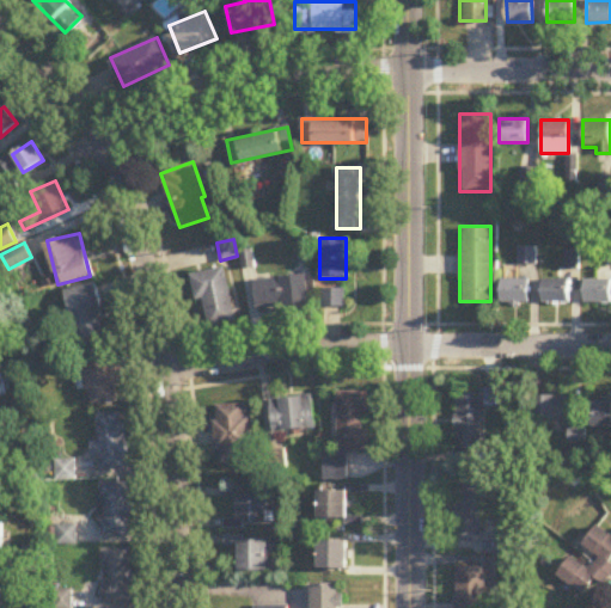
[(207,326),(232,321),(224,268),(190,274),(195,300),(202,299),(207,326)]
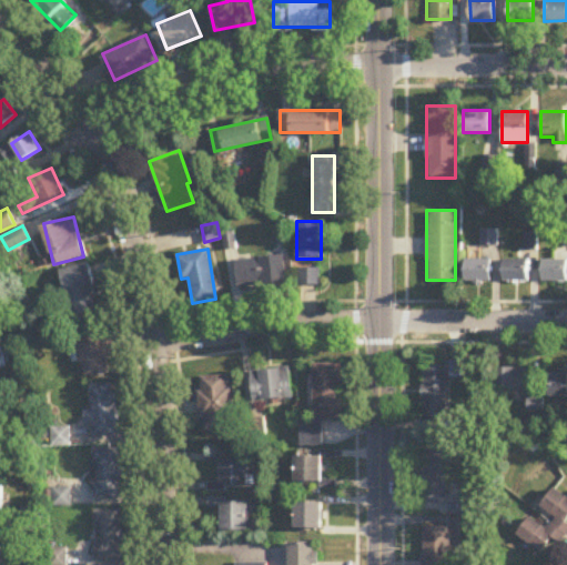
[(283,283),(282,256),(235,258),(236,285),(283,283)]
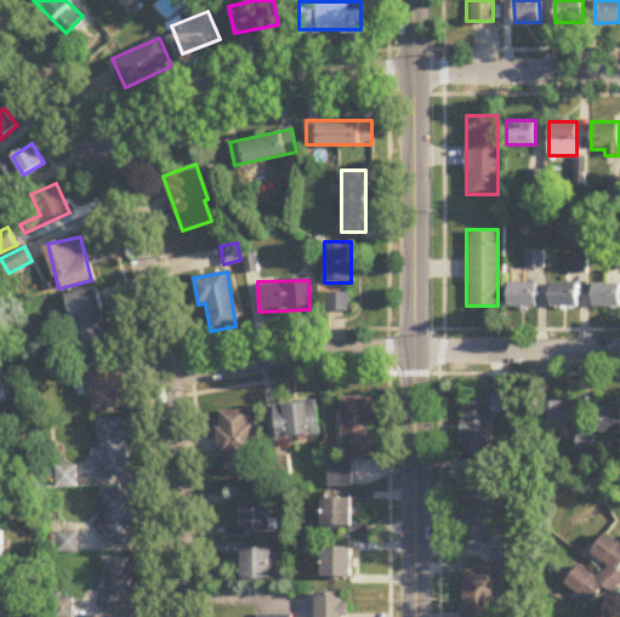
[(535,283),(507,283),(507,306),(535,306),(535,283)]
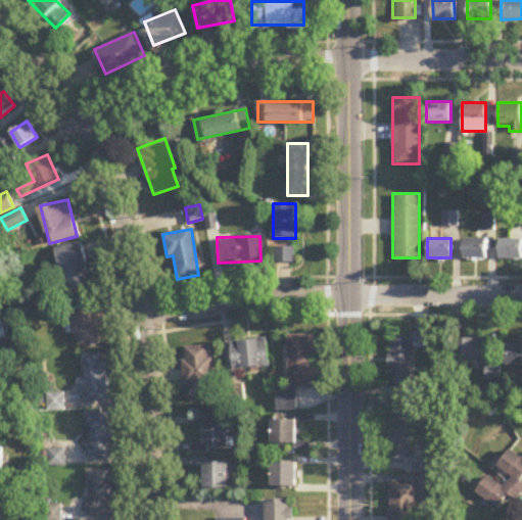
[(486,256),(486,238),(462,238),(462,256),(486,256)]
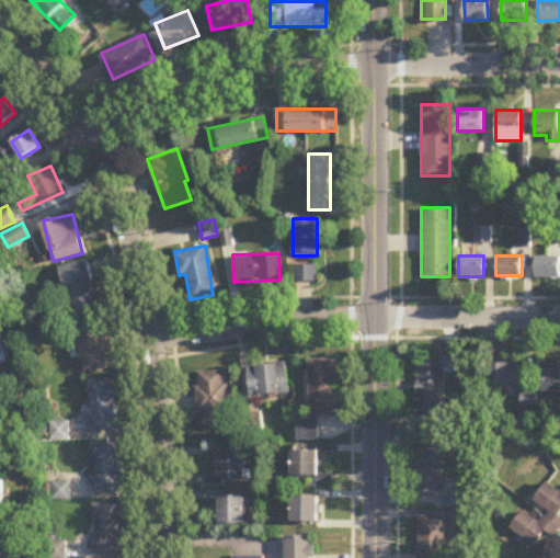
[(559,255),(534,255),(534,276),(559,276),(559,255)]
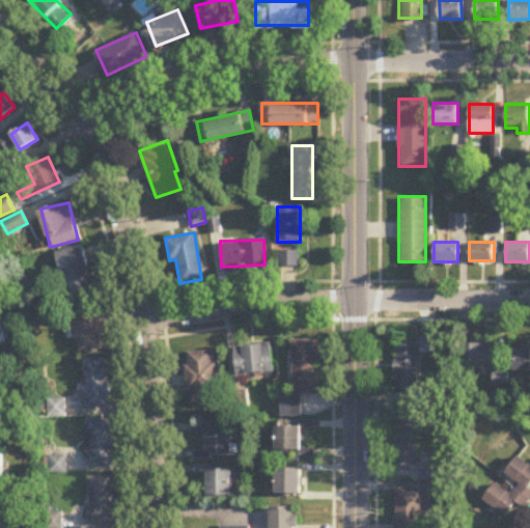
[(83,246),(57,251),(66,295),(92,289),(83,246)]
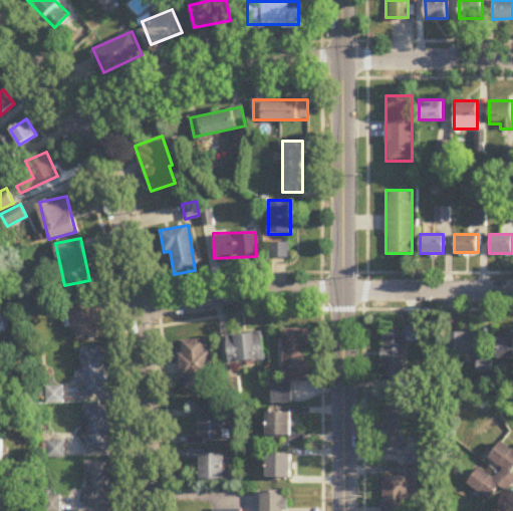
[(288,242),(269,242),(269,257),(288,257),(288,242)]
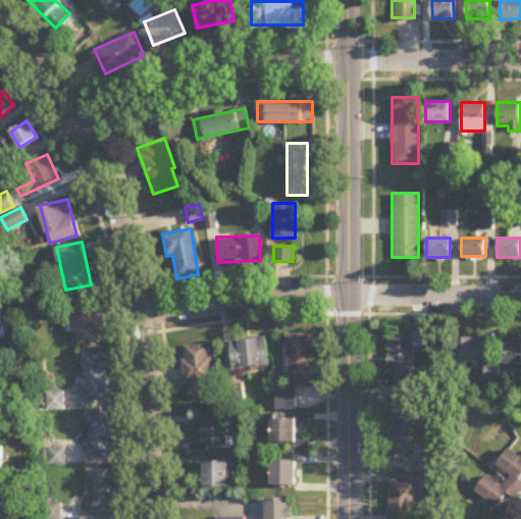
[(101,342),(95,292),(68,296),(74,345),(101,342)]
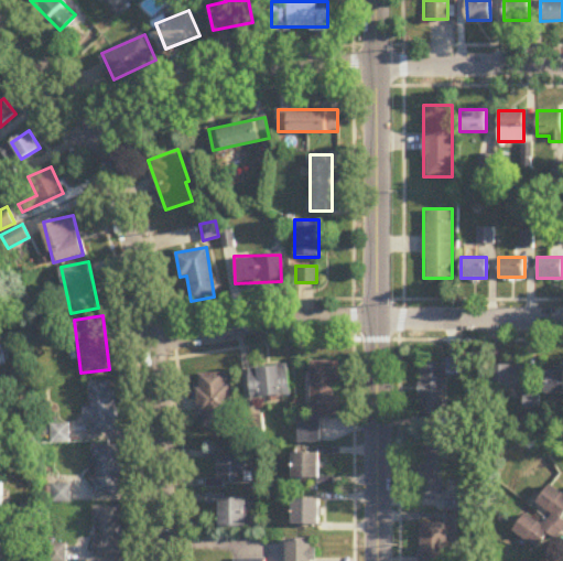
[(443,362),(420,362),(420,414),(443,414),(443,362)]
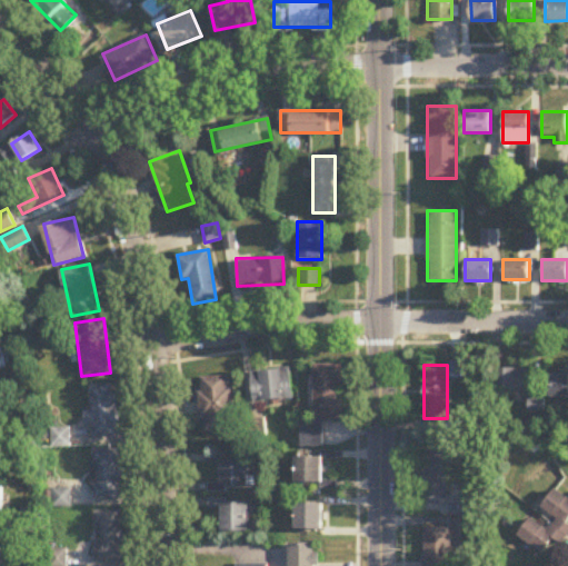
[(253,400),(291,398),(290,367),(251,370),(253,400)]
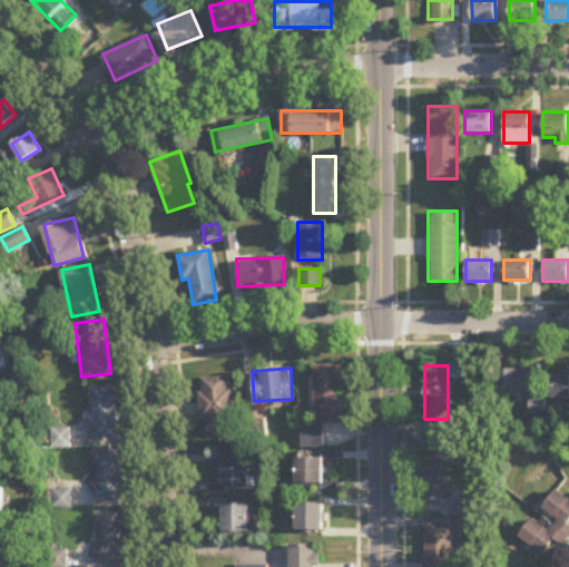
[(499,368),(499,391),(530,391),(530,368),(499,368)]
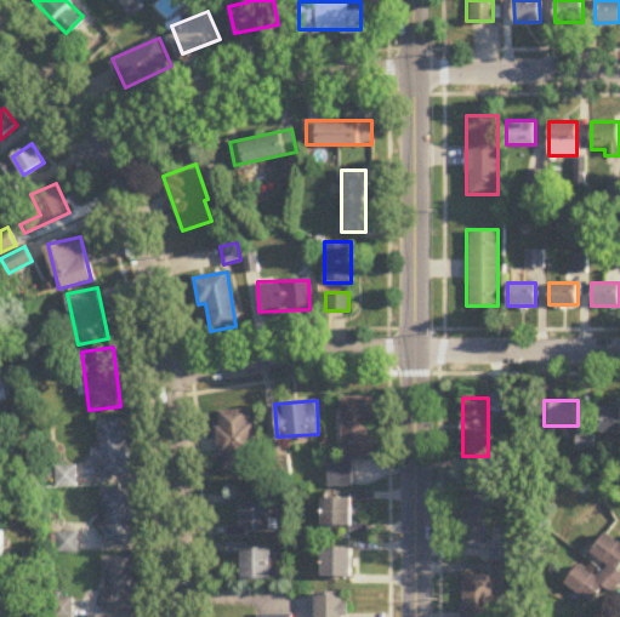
[(619,401),(601,401),(601,430),(619,430),(619,401)]
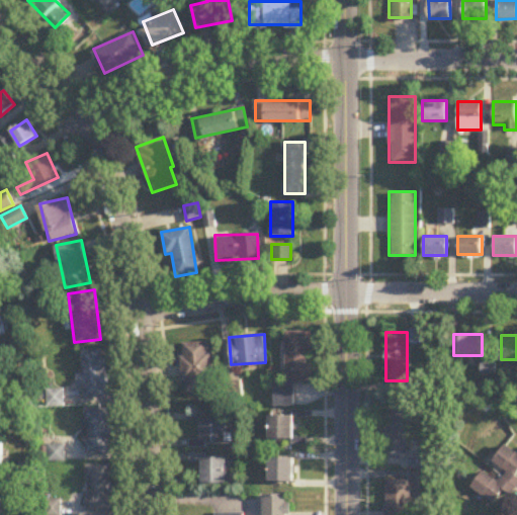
[(182,342),(183,392),(211,391),(209,341),(182,342)]
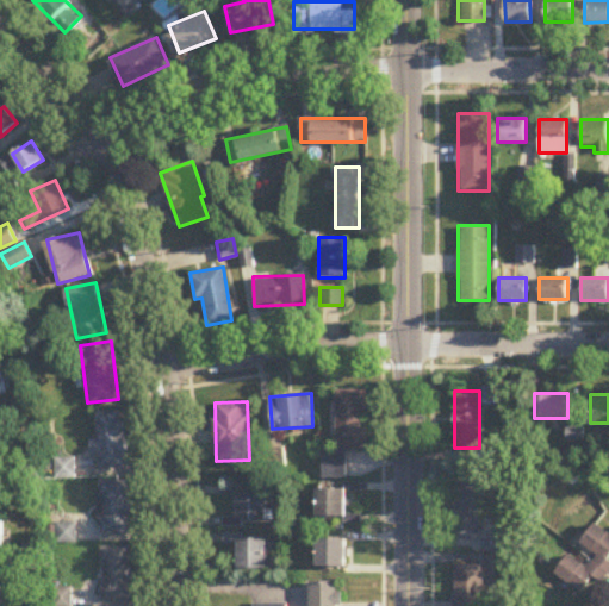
[(94,411),(97,468),(128,467),(125,410),(94,411)]
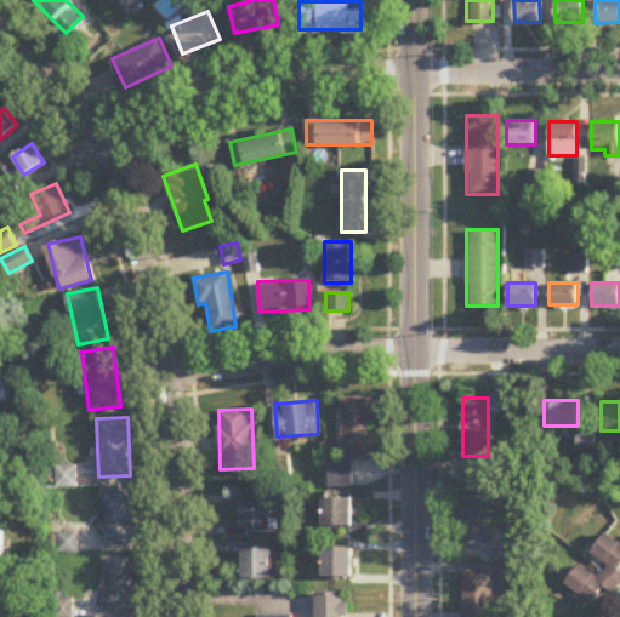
[(132,543),(132,487),(101,487),(100,543),(132,543)]
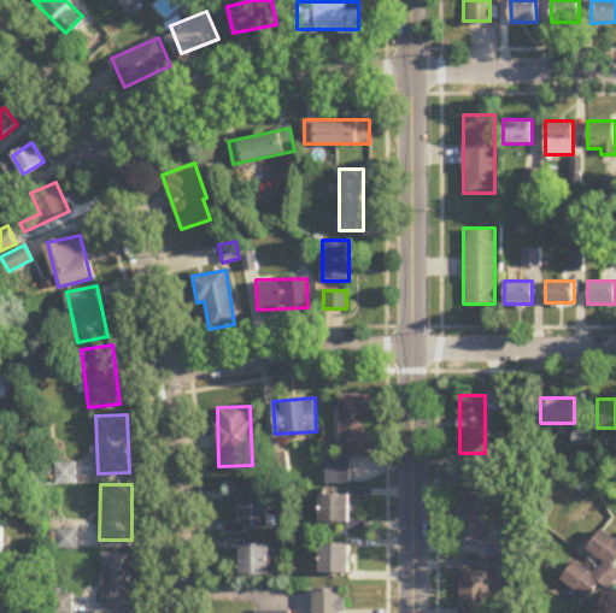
[(459,543),(485,543),(485,487),(459,487),(459,543)]
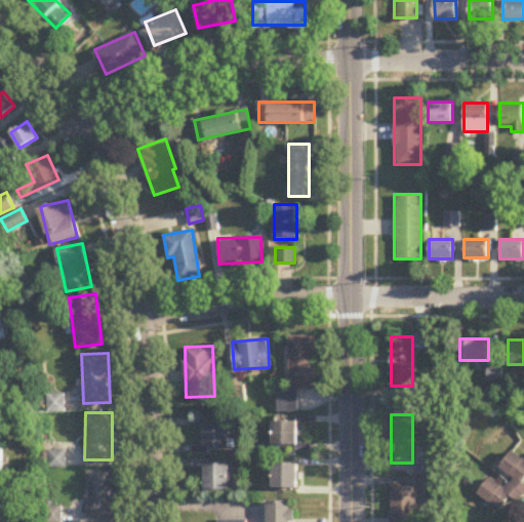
[(273,422),(273,446),(297,446),(297,422),(273,422)]
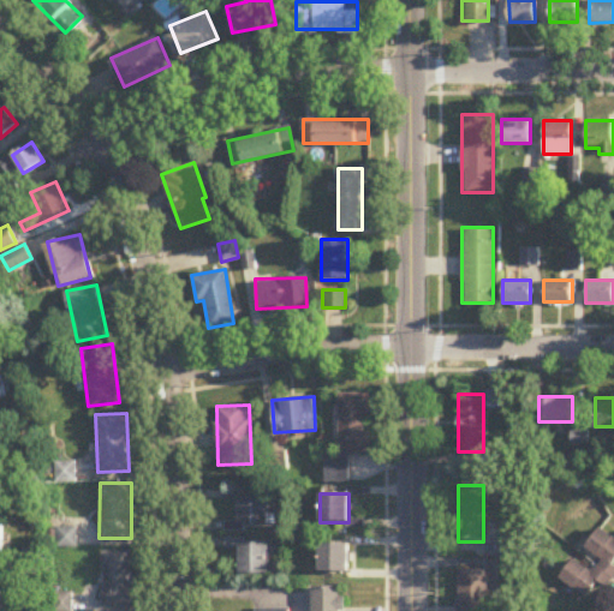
[(224,528),(269,528),(269,496),(239,496),(239,519),(224,519),(224,528)]
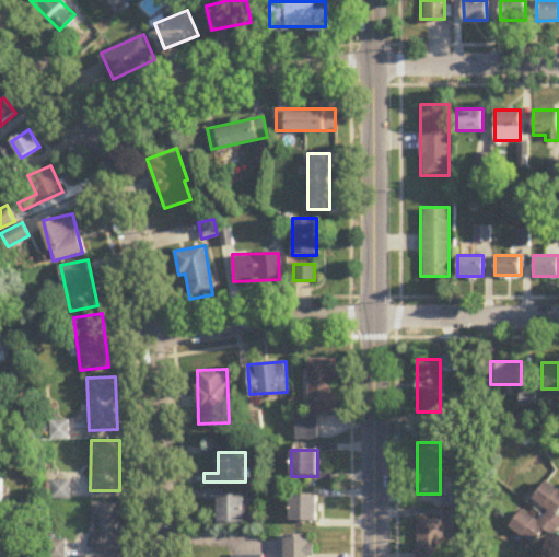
[(51,497),(68,497),(68,480),(51,480),(51,497)]
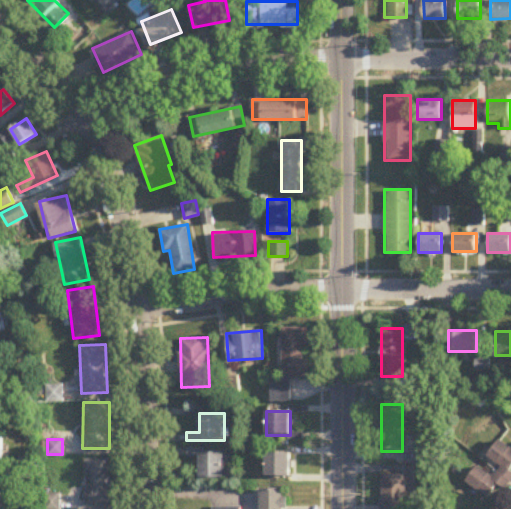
[(477,464),(466,481),(489,496),(497,483),(505,488),(510,479),(510,469),(510,467),(510,446),(498,439),(488,455),(501,464),(493,475),(477,464)]
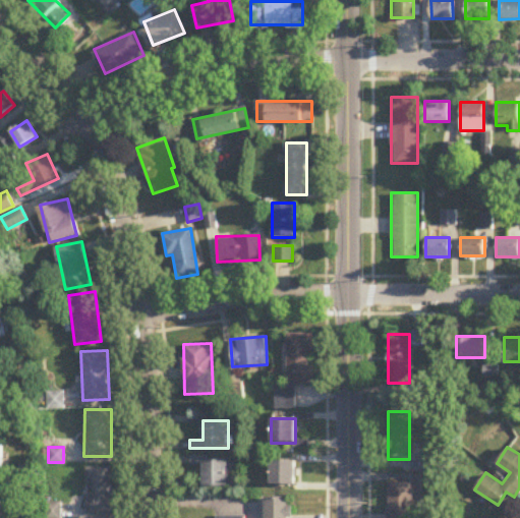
[(203,460),(203,486),(228,486),(228,460),(203,460)]
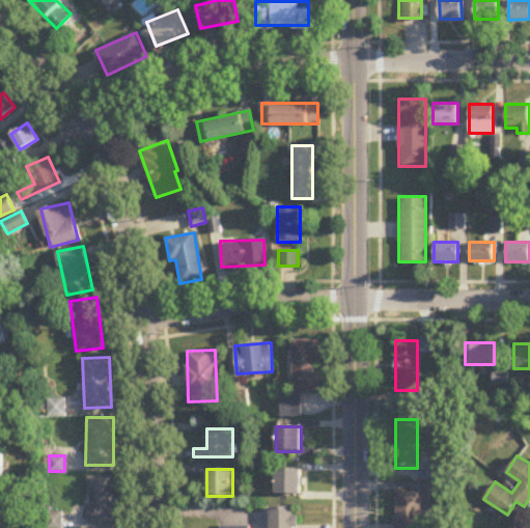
[(301,495),(301,470),(276,470),(276,495),(301,495)]
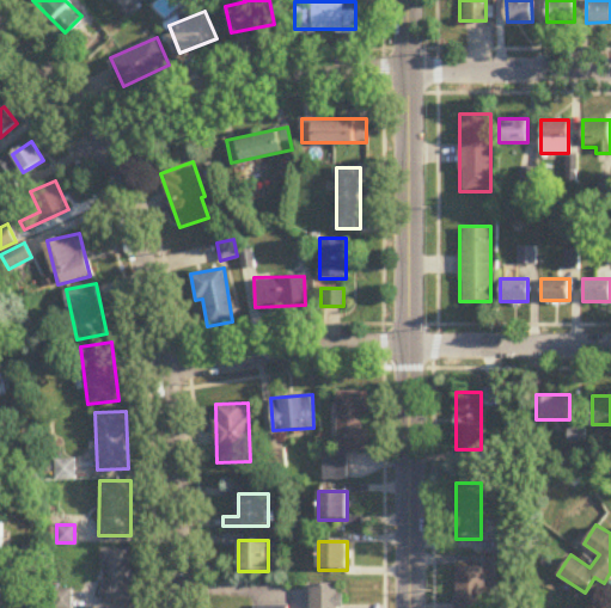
[(101,602),(130,602),(130,547),(101,547),(101,602)]
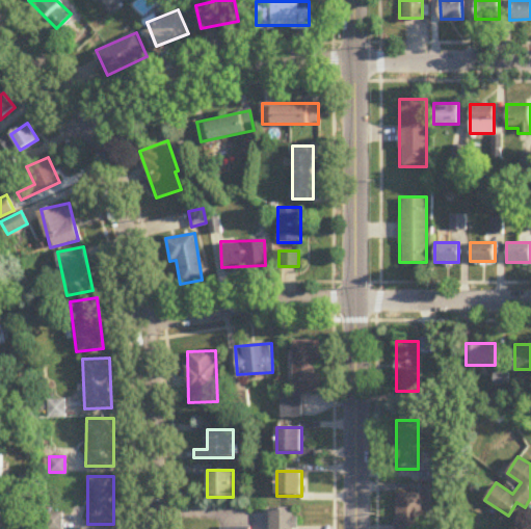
[(394,528),(420,528),(421,493),(395,493),(394,528)]
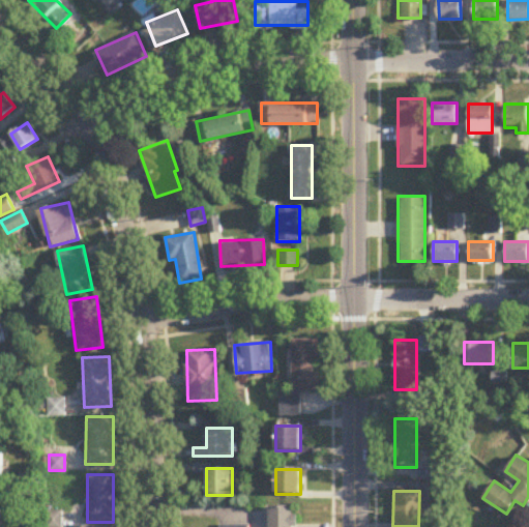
[(269,526),(295,526),(295,505),(269,505),(269,526)]
